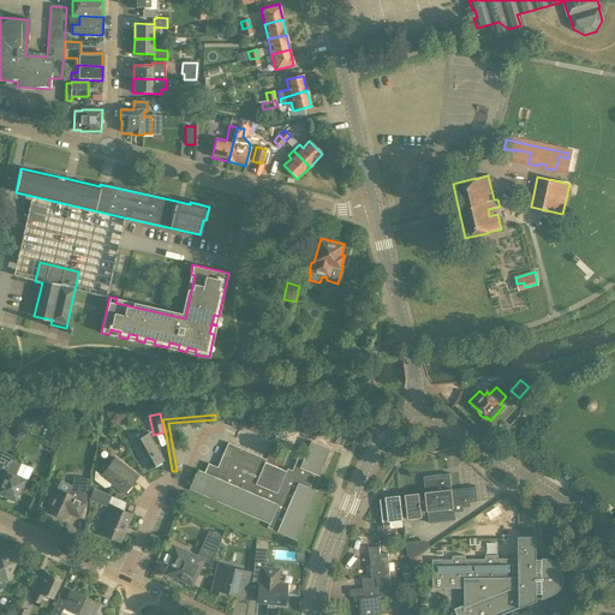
[(232,428),(242,425),(240,416),(231,418),(232,428)]
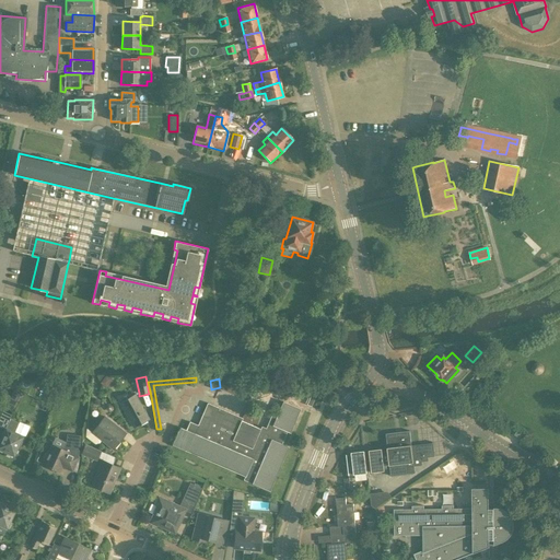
[(318,389),(311,386),(307,394),(315,397),(318,389)]
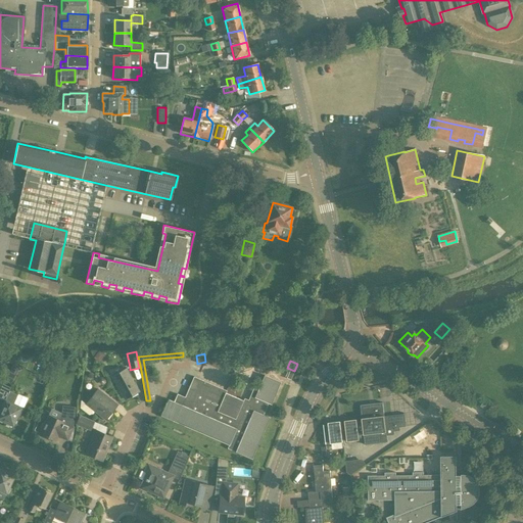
[(124,399),(138,391),(126,369),(111,377),(124,399)]
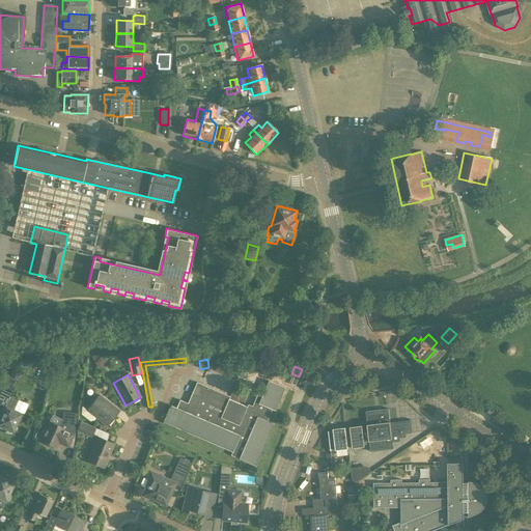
[(170,406),(163,423),(231,452),(230,455),(255,467),(274,424),(267,421),(272,410),(275,411),(285,388),(268,382),(261,396),(257,394),(252,407),(229,397),(196,383),(188,403),(179,400),(176,409),(170,406)]
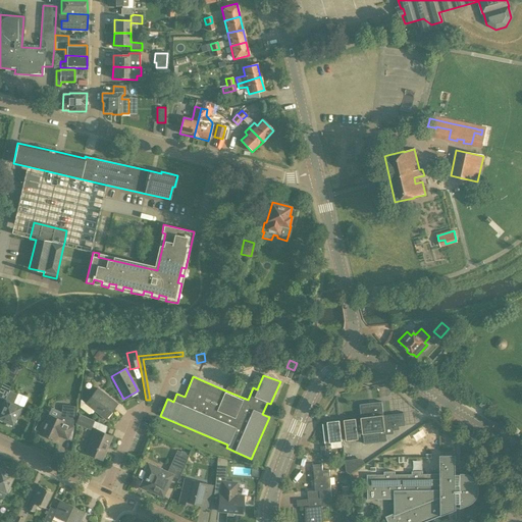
[(81,400),(80,408),(88,414),(92,414),(94,411),(105,419),(113,409),(116,404),(97,389),(86,404),(81,400)]
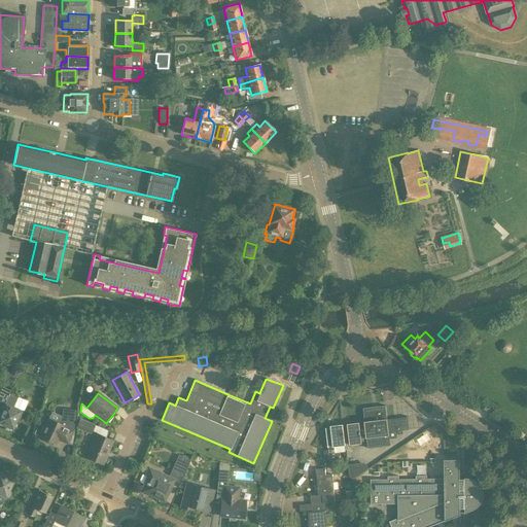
[(12,429),(21,412),(12,408),(16,398),(9,394),(4,403),(5,403),(0,414),(0,423),(5,426),(5,428),(9,429),(11,428),(12,429)]
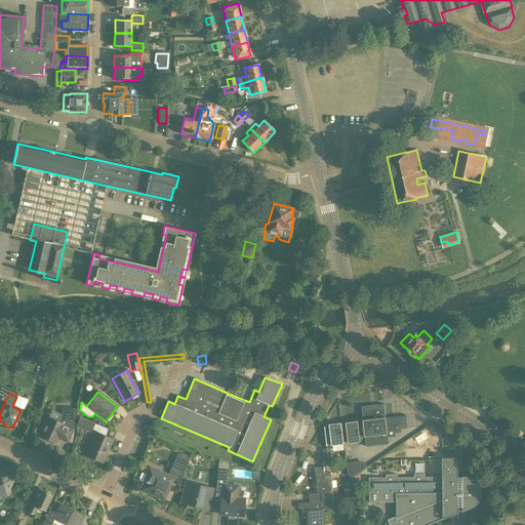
[(347,426),(341,426),(342,441),(344,441),(348,441),(349,444),(361,442),(359,438),(365,437),(366,447),(389,444),(388,437),(395,436),(395,433),(401,432),(401,429),(406,429),(405,416),(386,417),(384,405),(362,407),(363,423),(358,425),(358,421),(346,423),(347,426)]
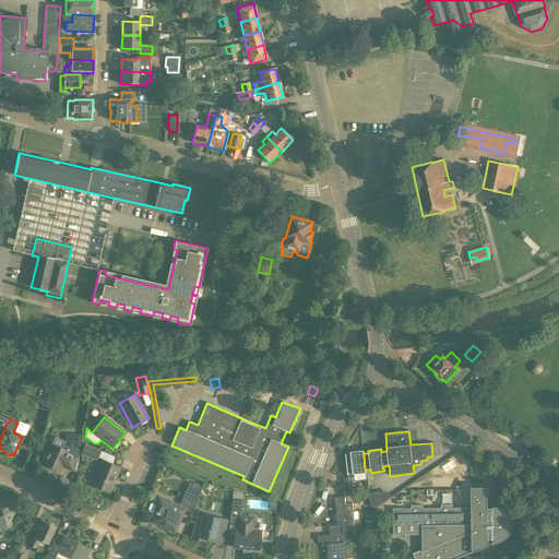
[(44,462),(43,464),(58,472),(61,466),(72,472),(79,456),(78,456),(80,436),(67,433),(66,442),(63,447),(60,448),(51,444),(48,451),(44,453),(42,458),(44,462)]
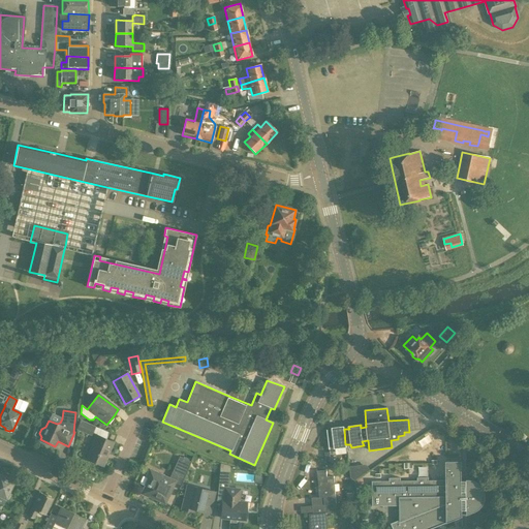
[(92,435),(95,427),(80,421),(76,430),(91,436),(92,435)]
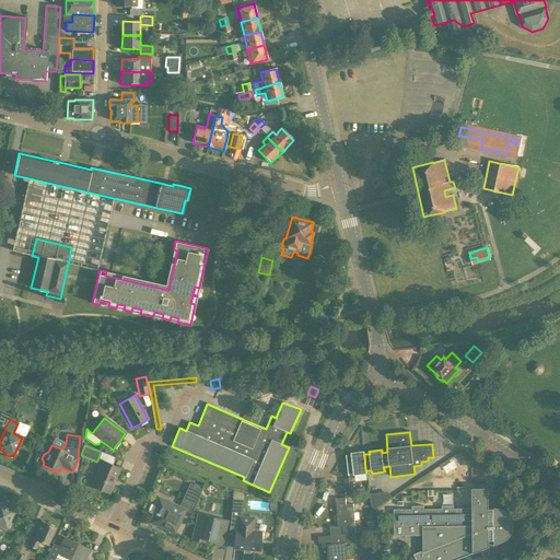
[(364,454),(364,452),(351,454),(351,456),(346,456),(348,473),(353,473),(354,475),(366,474),(366,470),(365,470),(364,454)]
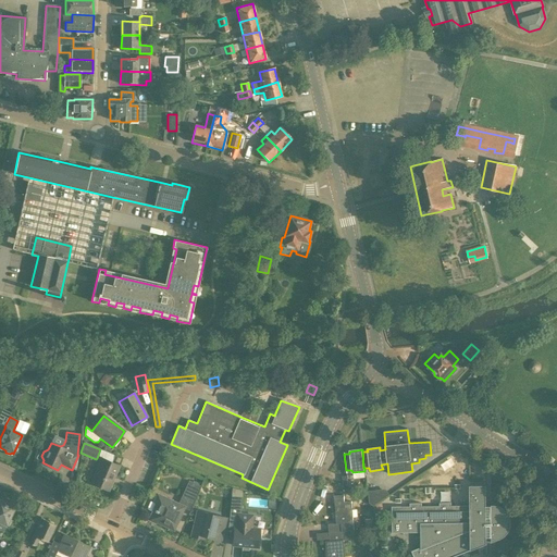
[(109,491),(119,467),(99,458),(95,471),(96,471),(90,483),(109,491)]
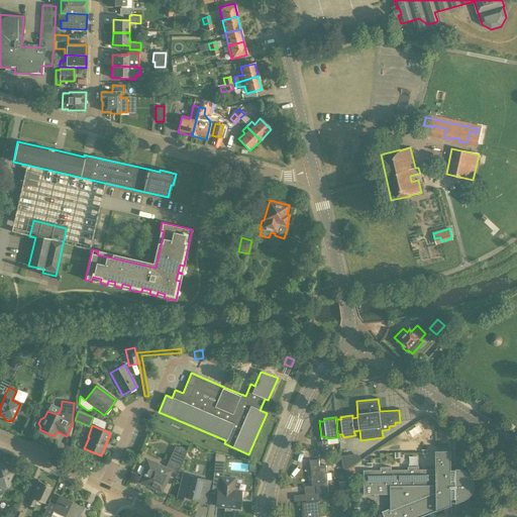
[(137,484),(141,485),(144,487),(144,486),(161,493),(171,472),(177,475),(187,451),(175,446),(166,468),(145,458),(142,466),(144,468),(137,484)]
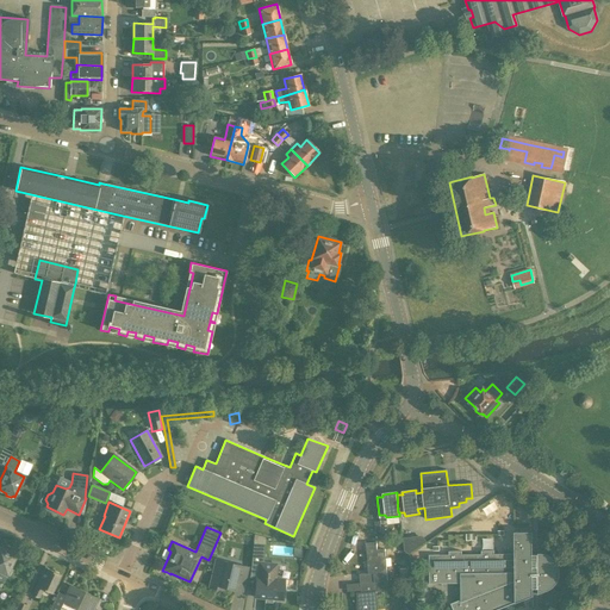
[(558,570),(558,566),(555,562),(552,559),(551,558),(548,556),(547,555),(545,554),(542,554),(540,554),(537,554),(539,555),(533,555),(533,533),(515,533),(515,554),(495,554),(495,551),(481,552),(481,554),(462,555),(462,552),(449,552),(449,555),(440,555),(429,555),(430,584),(464,584),(464,599),(450,604),(453,609),(498,609),(533,597),(533,589),(539,589),(539,595),(546,592),(548,591),(549,590),(552,587),(553,586),(554,585),(555,583),(556,580),(558,579),(558,577),(558,576),(559,572),(558,570)]
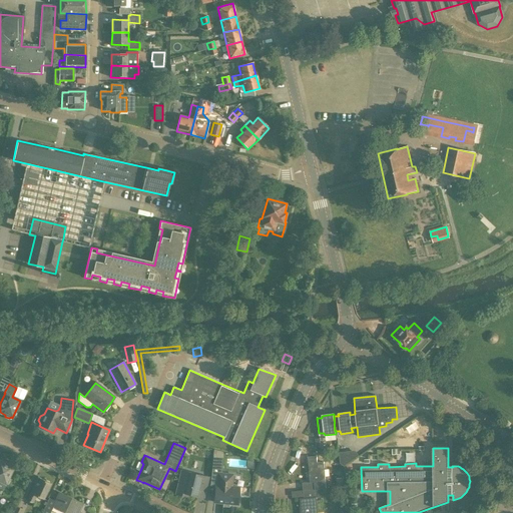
[(351,458),(359,458),(359,450),(340,451),(341,465),(352,464),(351,458)]
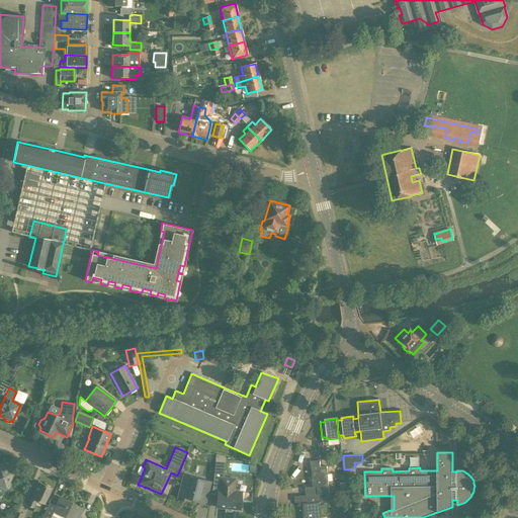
[(239,511),(241,492),(234,491),(235,480),(224,479),(225,462),(216,461),(213,483),(212,490),(218,491),(217,508),(239,511)]
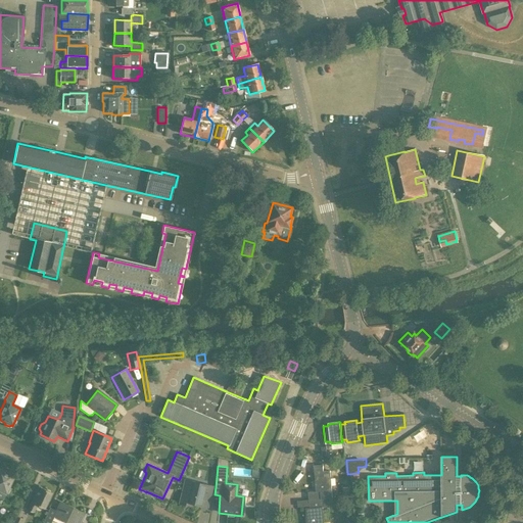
[(328,500),(332,498),(330,471),(323,472),(323,466),(314,467),(316,492),(308,492),(308,501),(328,498),(328,500)]
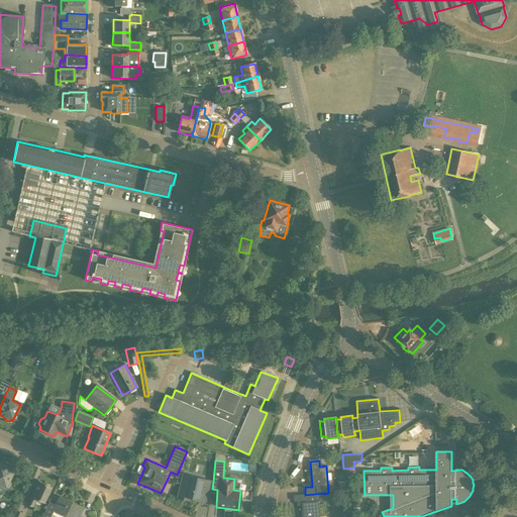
[(0,493),(3,494),(6,489),(5,488),(13,471),(12,470),(12,468),(8,466),(6,467),(0,463),(0,493)]
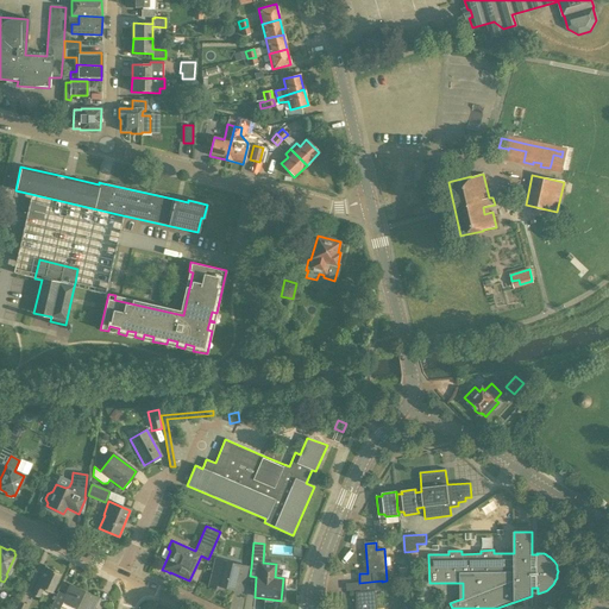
[(215,559),(212,571),(208,586),(218,589),(218,585),(233,589),(242,591),(248,567),(215,559)]
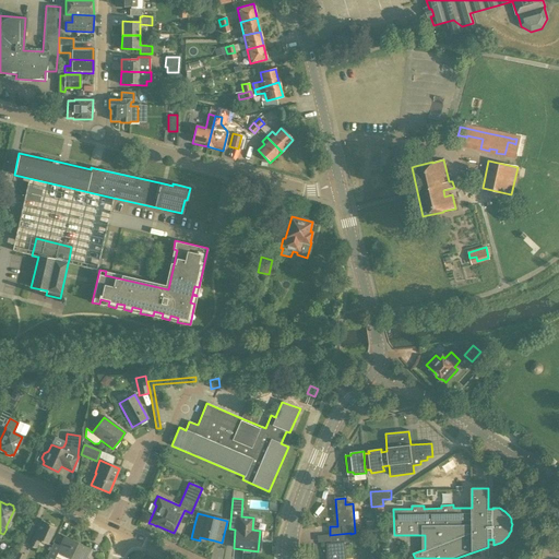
[(35,548),(39,540),(47,544),(55,527),(54,526),(52,525),(49,524),(48,524),(40,521),(33,537),(30,546),(35,548)]
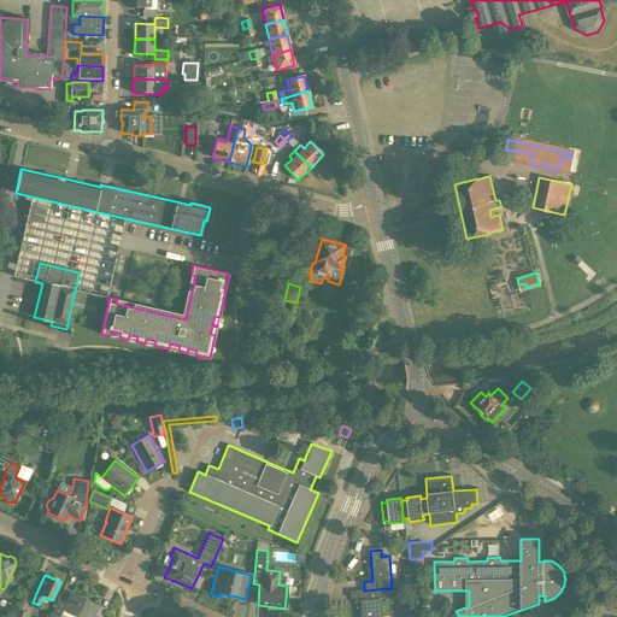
[(416,586),(415,575),(405,576),(405,587),(416,586)]
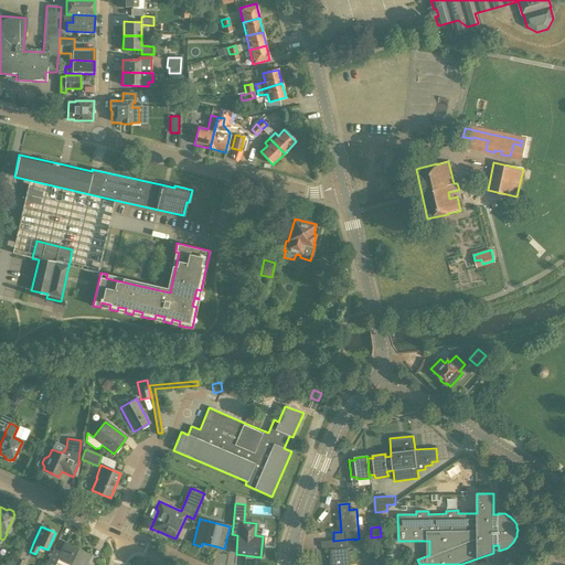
[(333,541),(334,550),(330,550),(331,564),(349,564),(348,548),(354,547),(354,540),(354,539),(333,541)]
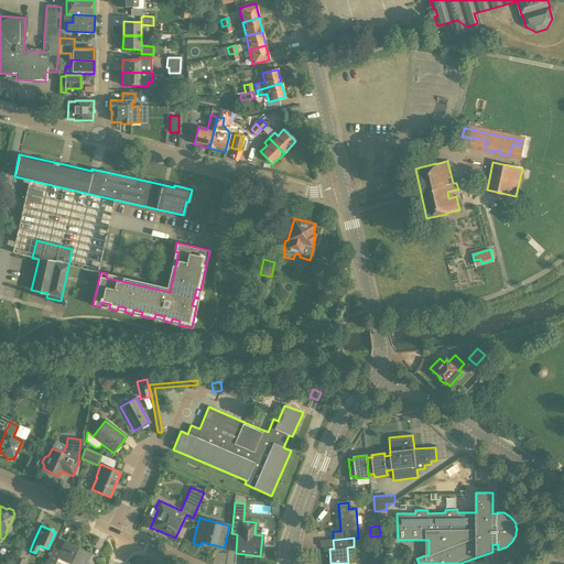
[(87,563),(91,555),(65,542),(61,552),(54,549),(46,563),(54,563),(58,557),(73,563),(87,563)]
